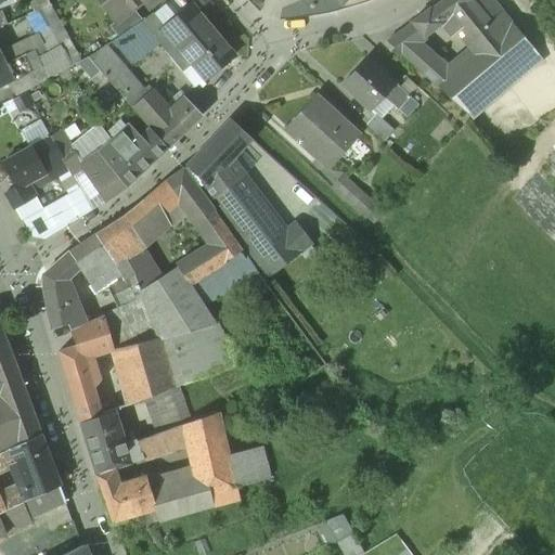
[(98,0),(116,22),(116,23),(132,10),(143,0),(98,0)]
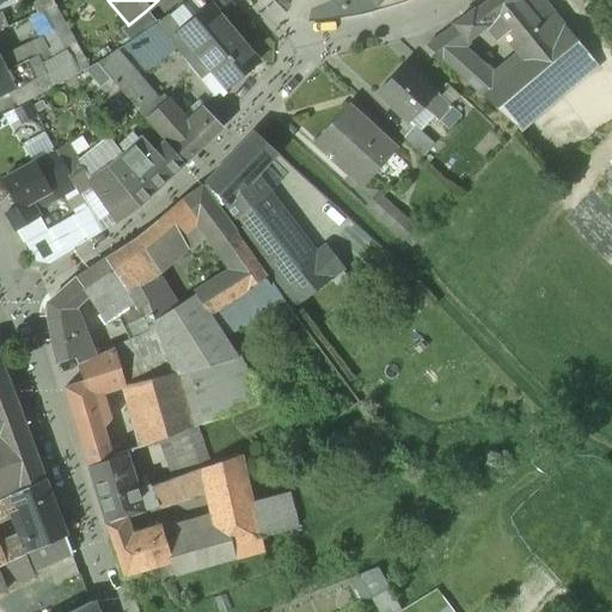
[(516,0),(489,0),(475,11),(473,11),(456,24),(469,41),(487,28),(494,36),(502,29),(515,44),(516,43),(538,25),(516,0)]
